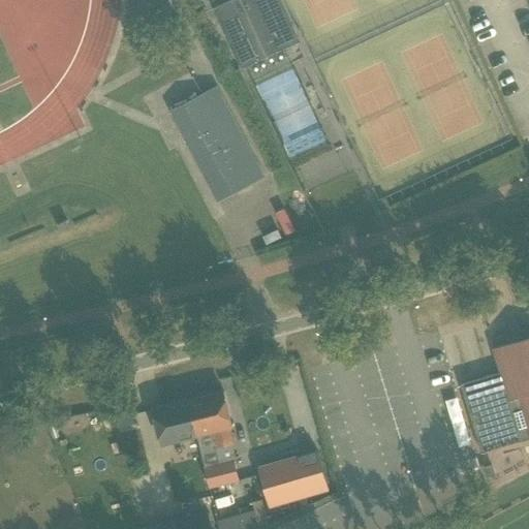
[(280,0),(230,0),(212,9),(239,67),(299,39),(280,0)]
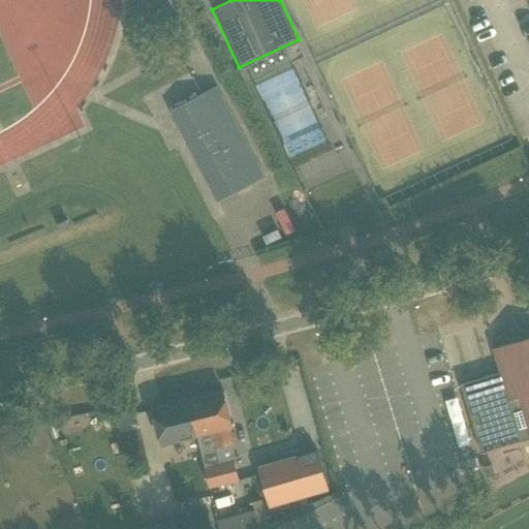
[(169,111),(217,201),(265,177),(217,86),(169,111)]
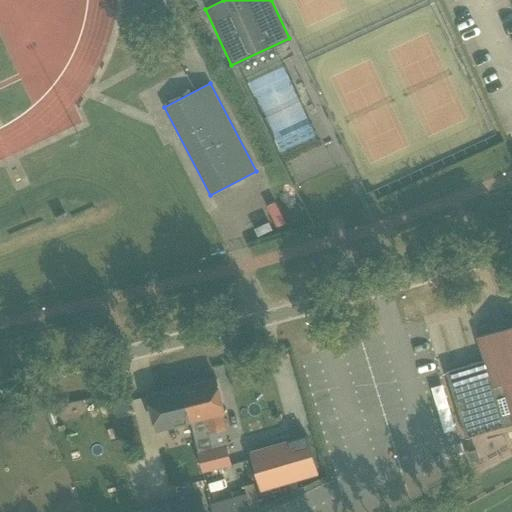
[(65,213),(55,217),(58,225),(68,221),(65,213)]
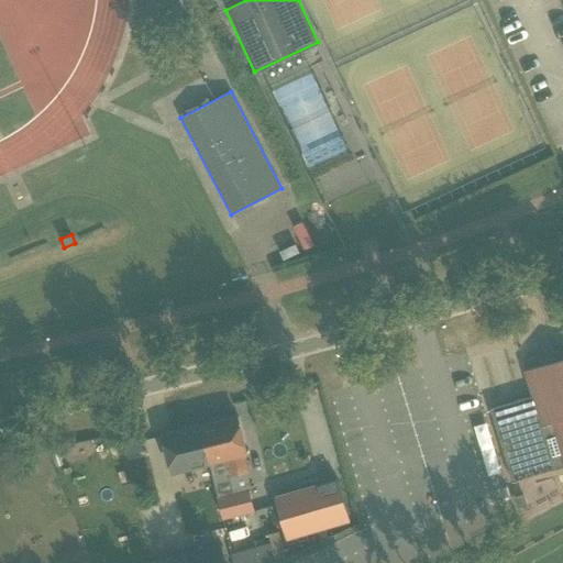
[(562,359),(555,362),(554,359),(543,362),(544,365),(523,372),(532,397),(490,409),(512,483),(555,470),(542,424),(551,422),(562,459),(562,359)]
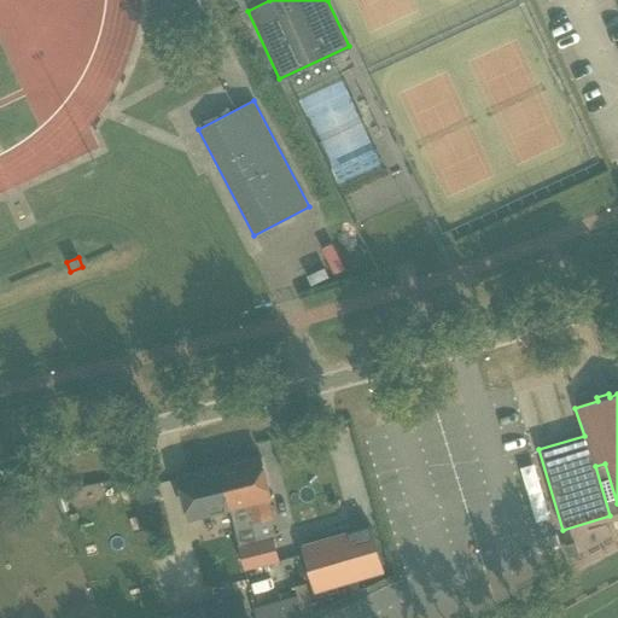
[(261,458),(220,467),(231,508),(237,534),(245,570),(278,561),(272,538),(257,542),(252,524),(272,519),(274,518),(269,499),(270,499),(267,482),(261,458)]
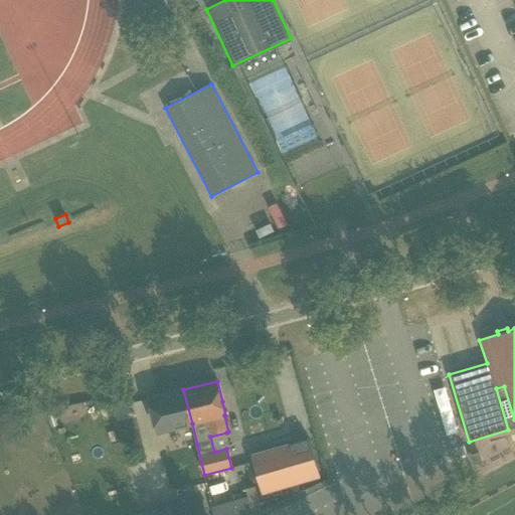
[(150,398),(158,432),(191,423),(192,423),(183,389),(150,398)]
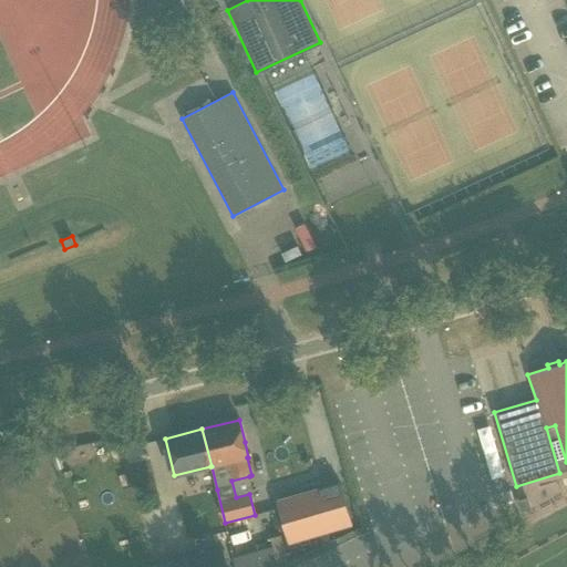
[(141,433),(121,439),(123,449),(125,460),(146,454),(143,444),(141,433)]
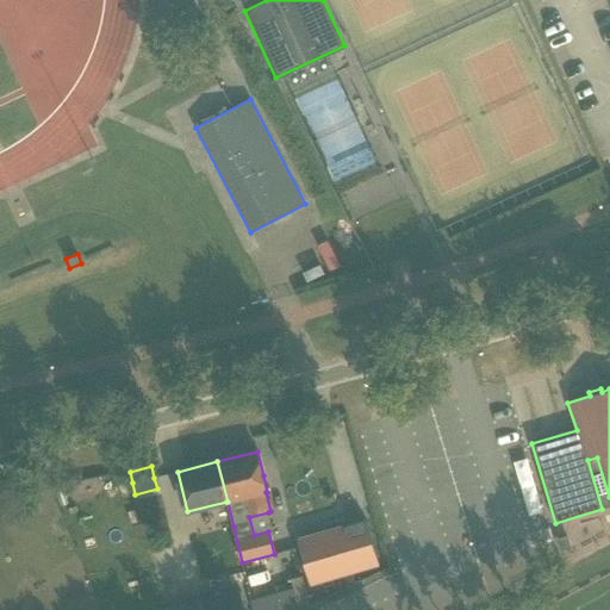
[(311,585),(379,565),(365,520),(297,540),(311,585)]
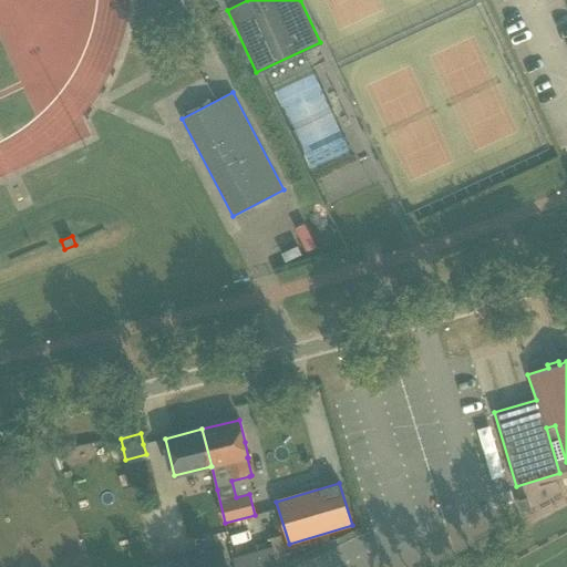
[(227,566),(223,547),(171,559),(173,566),(227,566)]
